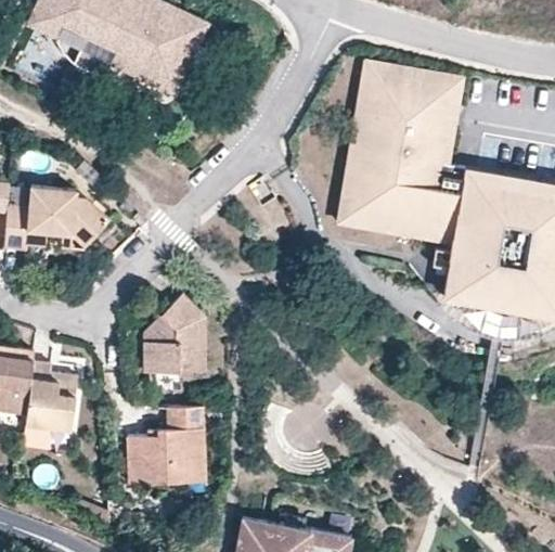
[(204,26),(147,0),(43,0),(39,9),(64,21),(61,28),(87,40),(75,65),(91,73),(100,75),(104,75),(110,65),(115,53),(157,74),(154,80),(173,90),(204,26)]
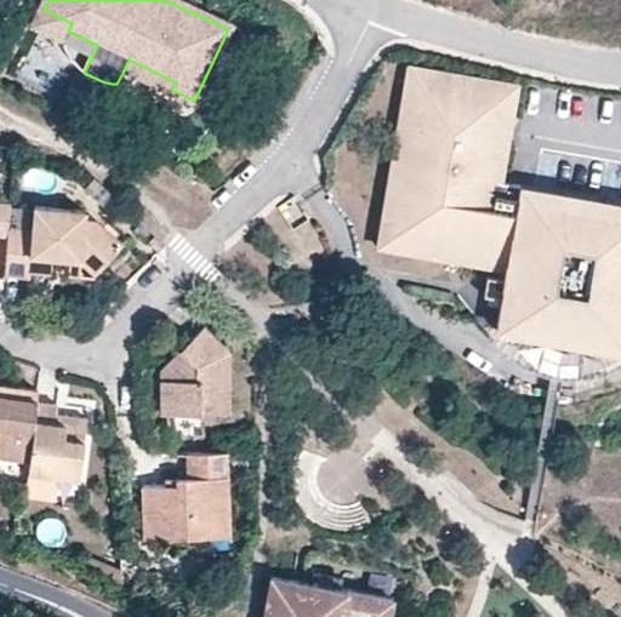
[(68,32),(72,23),(44,10),(34,32),(62,45),(63,43),(68,32)]
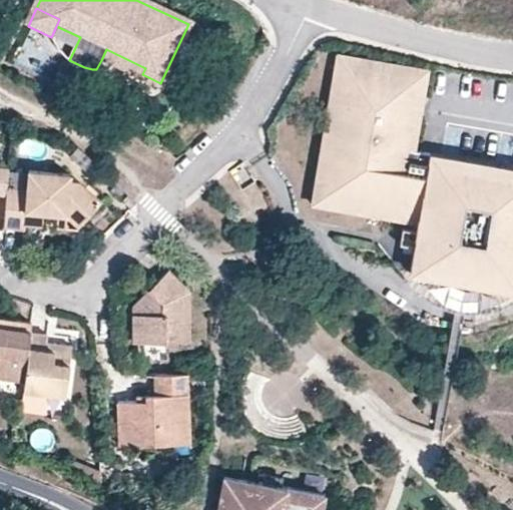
[(69,60),(80,37),(56,26),(52,35),(55,43),(69,60)]
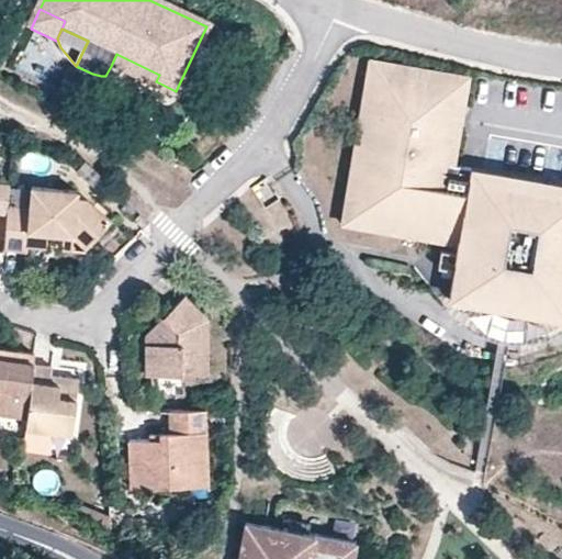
[(159,75),(116,54),(111,66),(173,96),(176,91),(156,81),(159,75)]
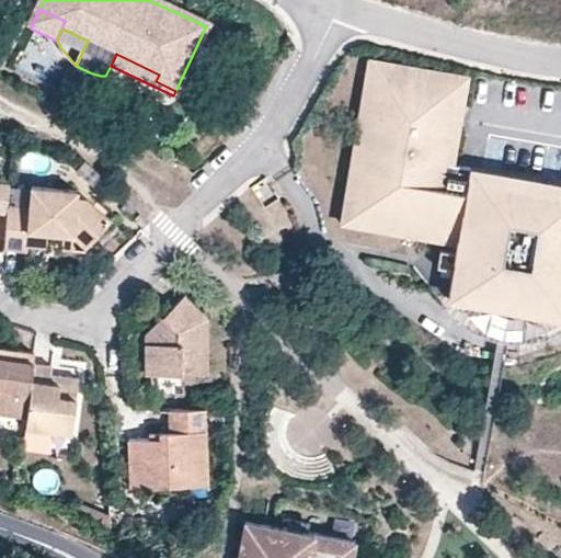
[(456,166),(471,78),(367,59),(339,227),(456,248),(457,240),(348,220),(375,69),(461,84),(447,164),(456,166)]
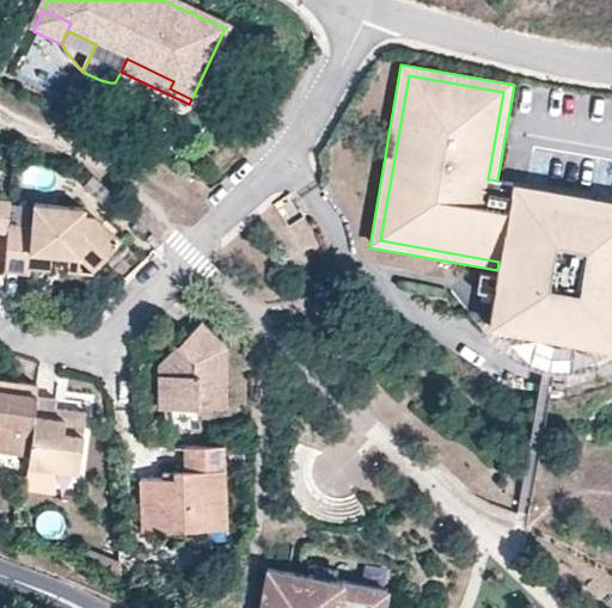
[(611,213),(606,217),(599,207),(510,192),(513,183),(497,180),(488,179),(503,92),(409,75),(380,240),(499,262),(497,270),(496,277),(479,275),(477,293),(493,295),(488,327),(611,348),(611,213)]
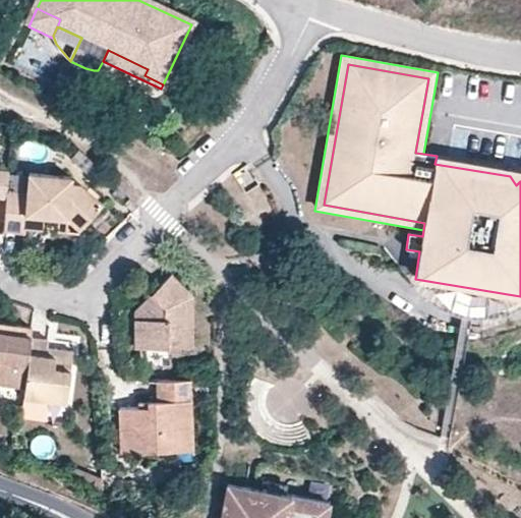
[(520,170),(437,156),(435,164),(510,176),(516,185),(520,181),(520,170)]
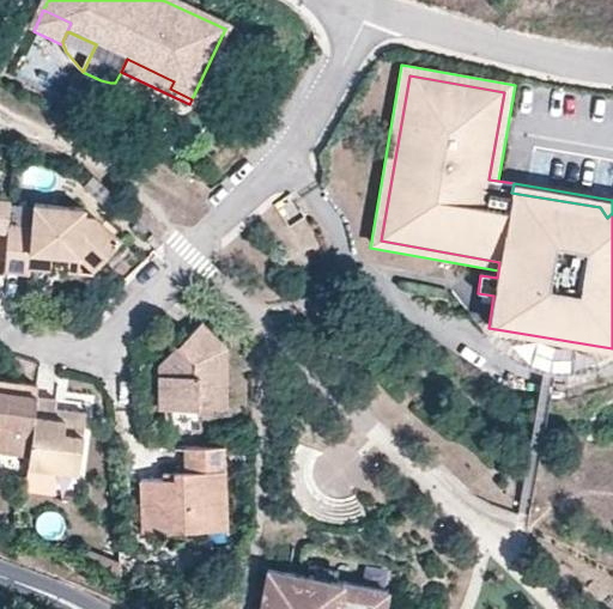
[(0,202),(0,235),(7,236),(7,227),(10,203),(0,202)]
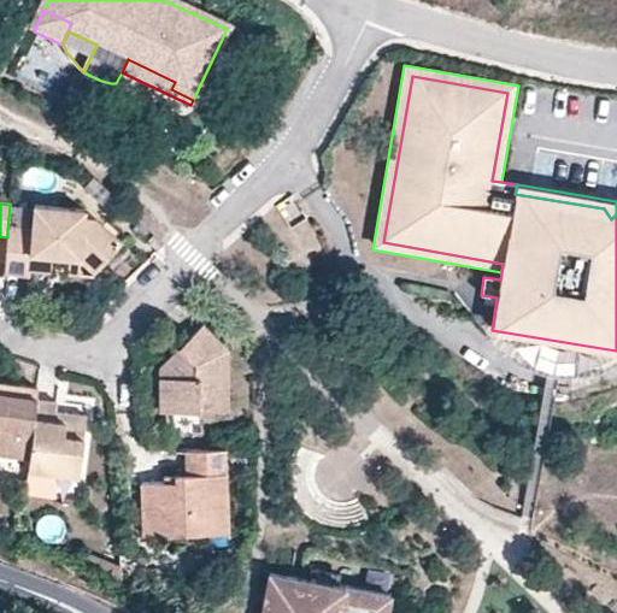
[(123,245),(95,219),(86,219),(87,212),(33,207),(31,230),(7,229),(7,237),(4,276),(30,278),(30,273),(51,275),(51,273),(52,258),(82,260),(82,265),(93,276),(123,245)]
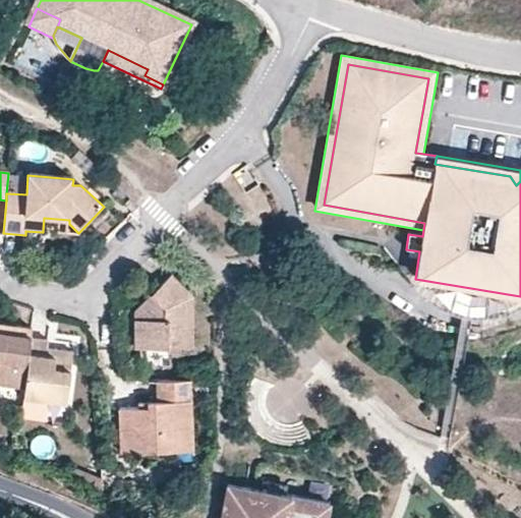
[(69,224),(69,220),(44,218),(43,231),(68,233),(69,224)]
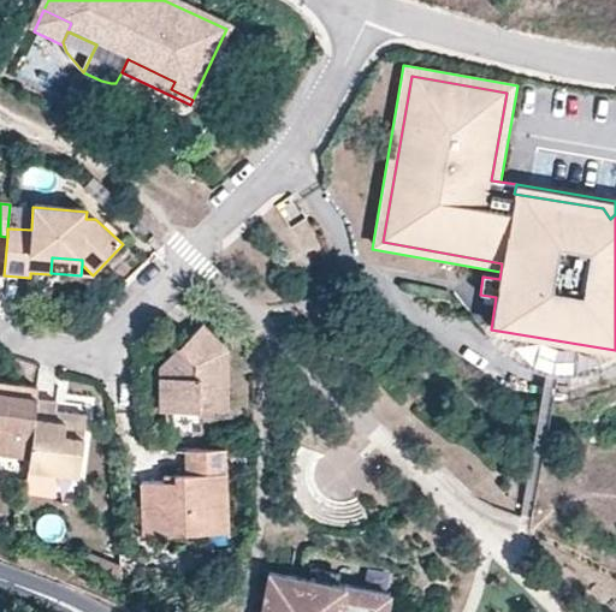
[(229,413),(226,349),(203,325),(159,369),(160,413),(229,413)]
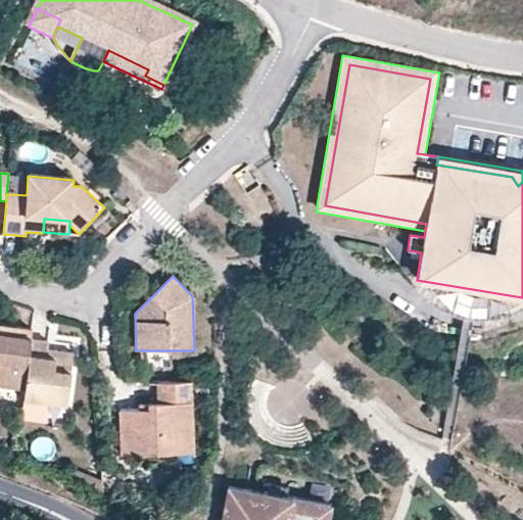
[(513,314),(522,308),(522,297),(417,280),(411,279),(432,302),(444,311),(473,319),(495,318),(513,314)]
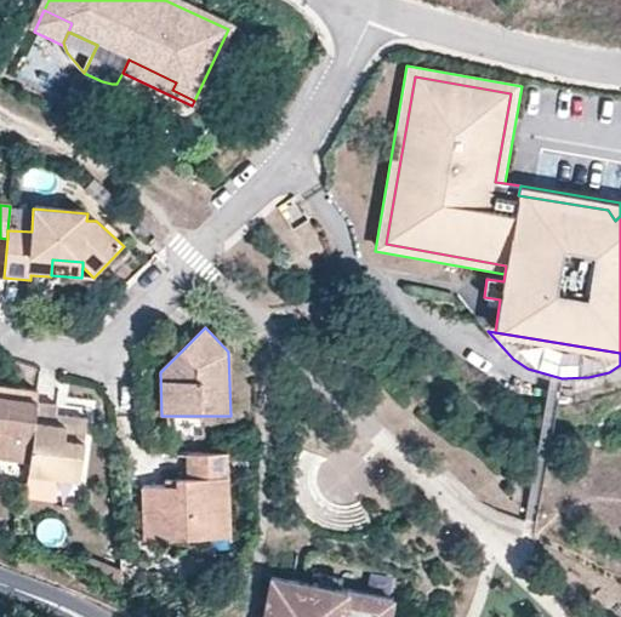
[(36,404),(38,400),(0,395),(0,461),(29,464),(36,404)]
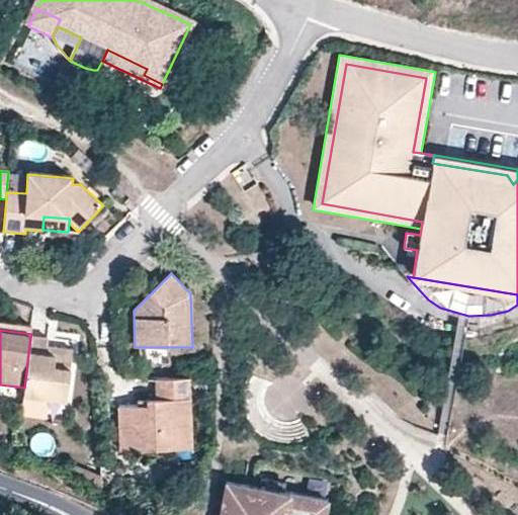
[(67,402),(73,351),(47,348),(48,339),(30,337),(24,388),(20,418),(47,421),(50,400),(67,402)]
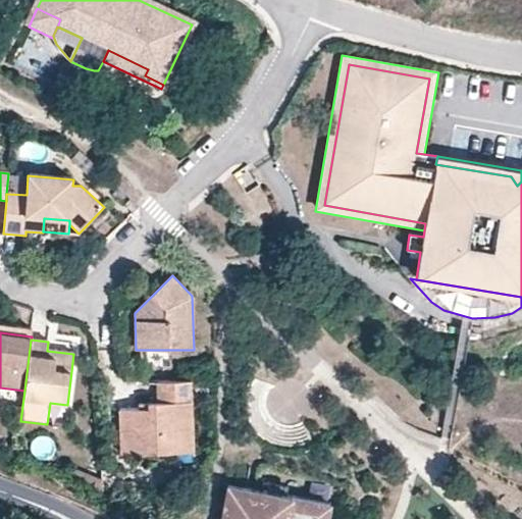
[(193,436),(191,381),(156,383),(156,404),(148,404),(148,410),(139,410),(120,411),(122,457),(176,454),(175,437),(193,436)]
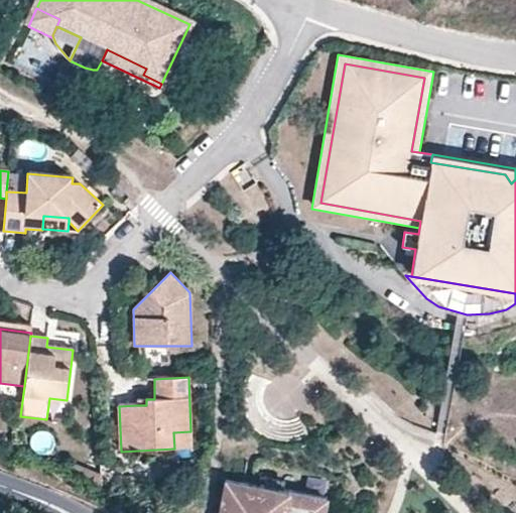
[(277,402),(273,416),(293,422),(298,408),(277,402)]
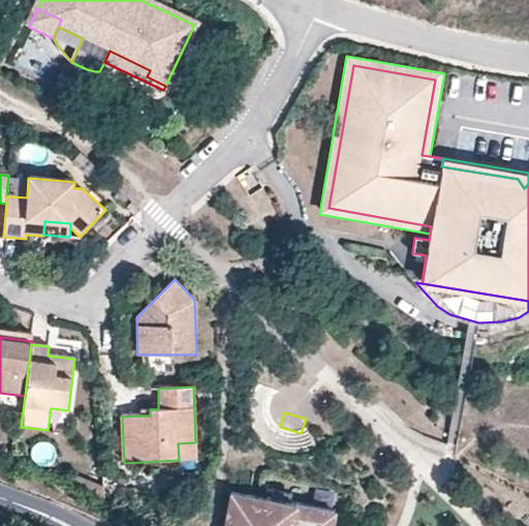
[(196,460),(195,442),(178,443),(179,460),(196,460)]
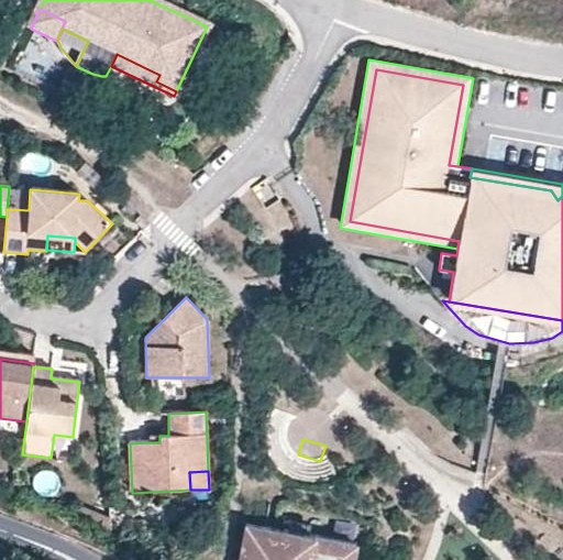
[(111,518),(80,507),(76,519),(112,533),(111,518)]
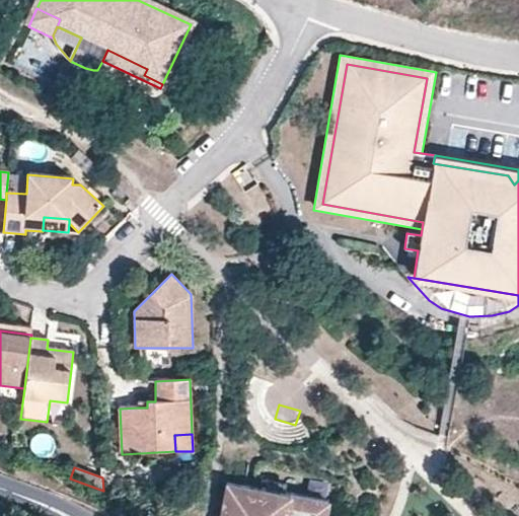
[(331,515),(336,500),(225,478),(218,515),(331,515)]
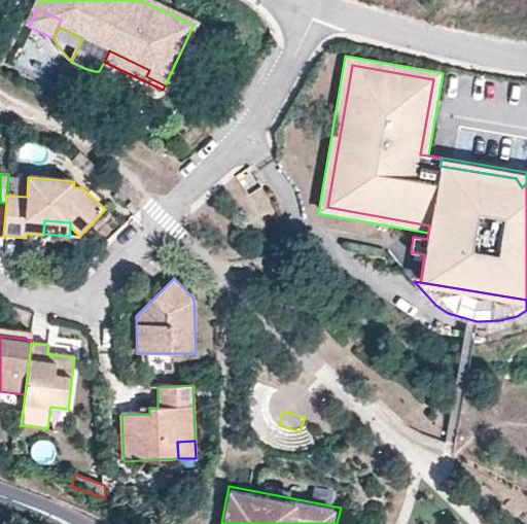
All buildings are outlined.
